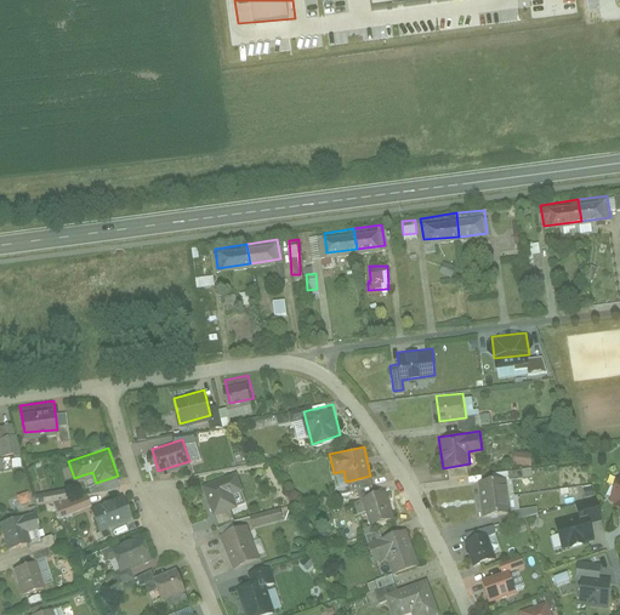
[(532,451),(513,449),(512,462),(530,463),(532,451)]
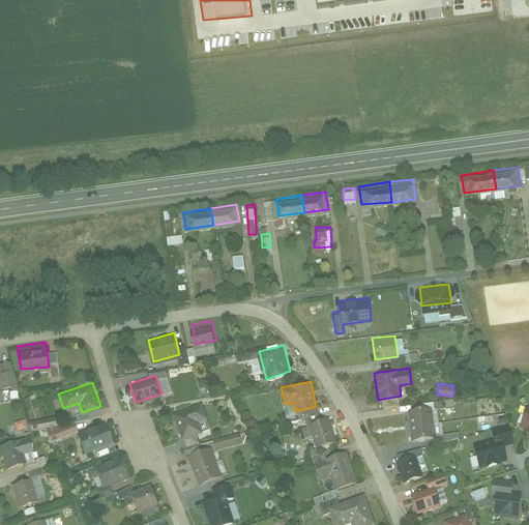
[(200,401),(171,412),(181,439),(202,431),(198,420),(206,417),(200,401)]
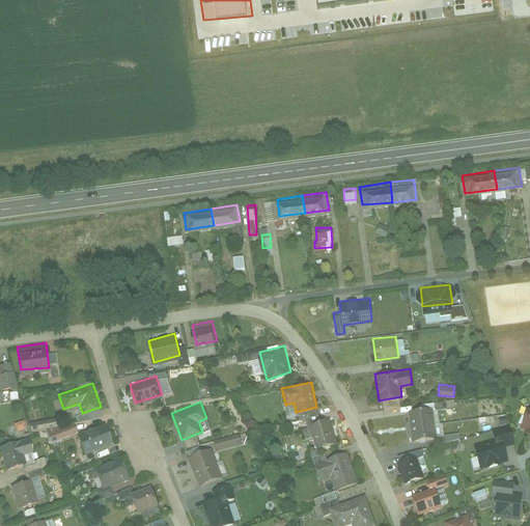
[(412,423),(436,419),(433,404),(410,407),(412,423)]
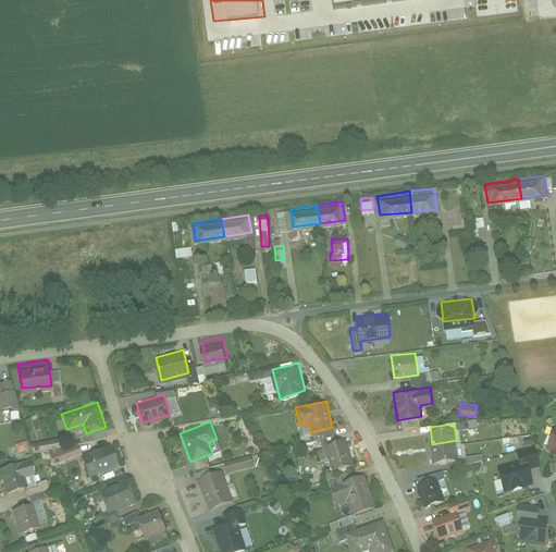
[(555,425),(553,424),(544,443),(555,448),(555,425)]
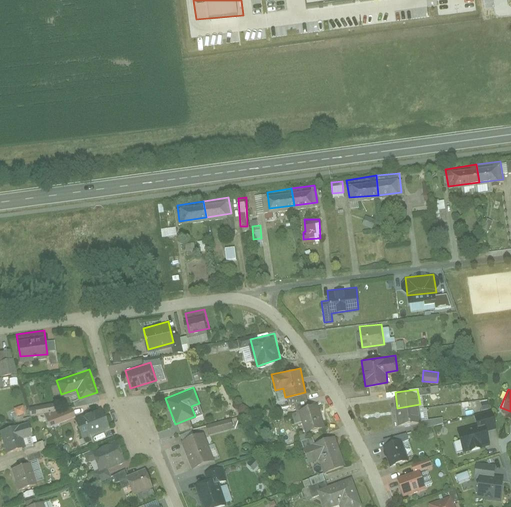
[(327,424),(319,400),(292,410),(296,420),(302,417),(306,431),(327,424)]
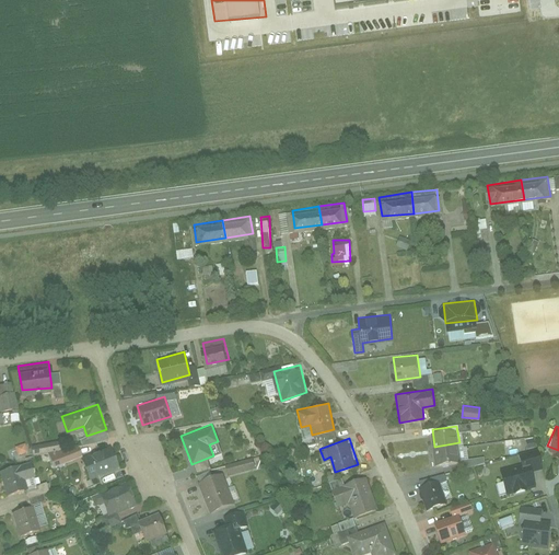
[(24,439),(14,441),(16,450),(26,448),(24,439)]
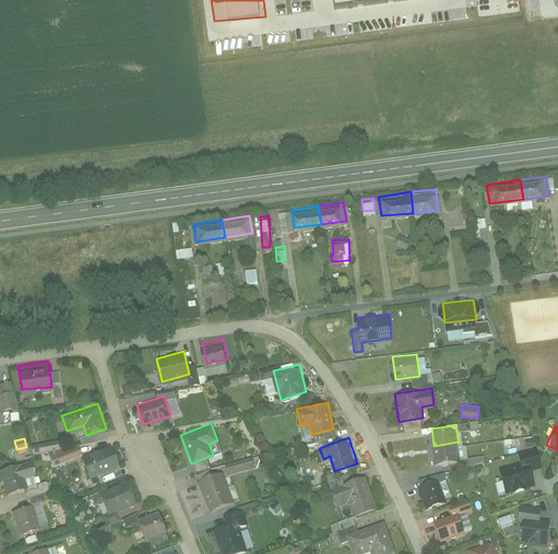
[(459,441),(434,446),(432,462),(459,460),(459,441)]
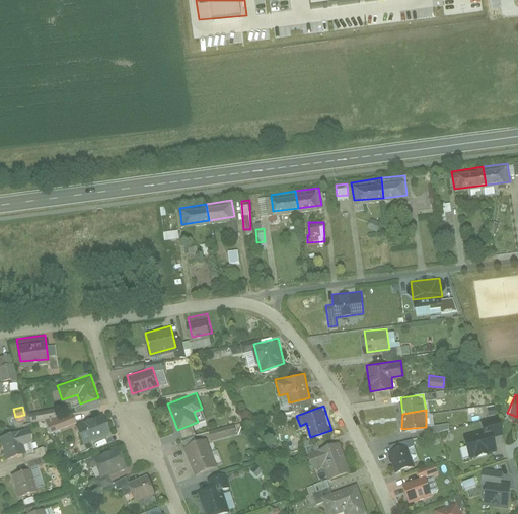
[(109,431),(101,411),(74,423),(82,442),(109,431)]
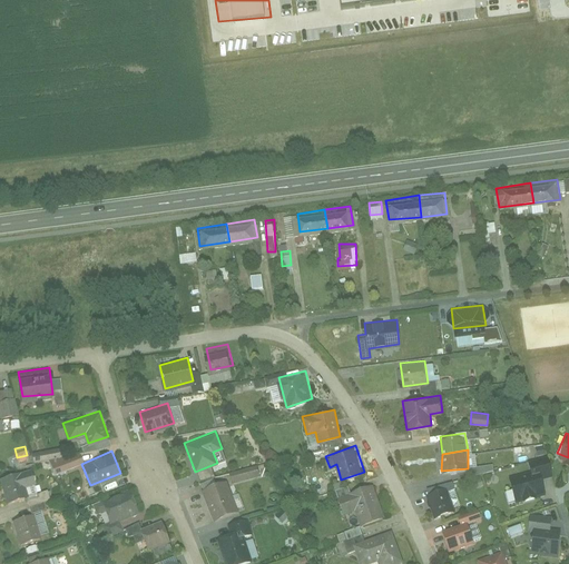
[(530,470),(509,475),(516,500),(545,492),(540,476),(551,474),(546,454),(528,458),(530,470)]
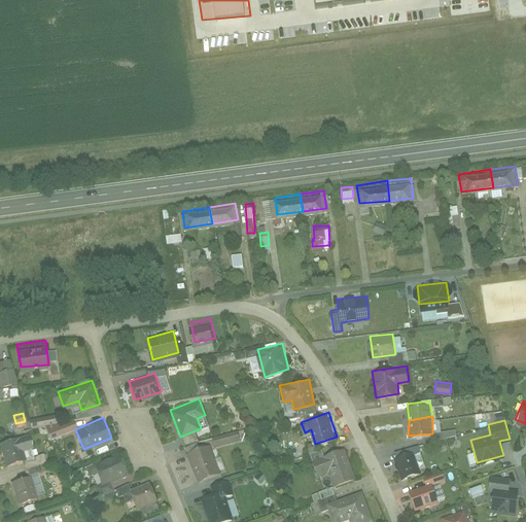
[(31,428),(0,439),(6,461),(28,456),(25,448),(35,443),(31,428)]
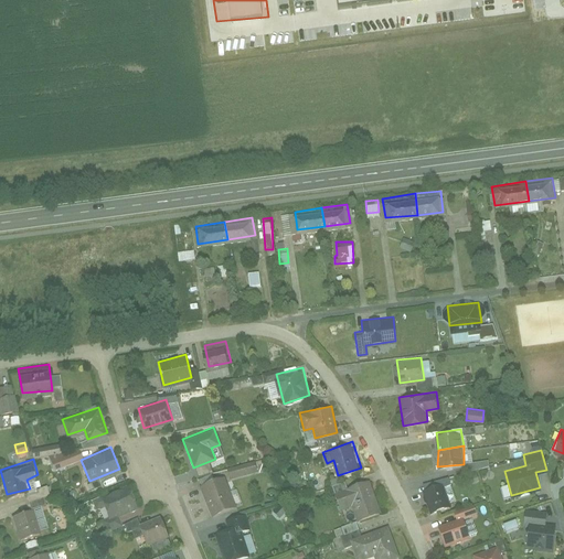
[(224,475),(200,484),(211,515),(236,506),(224,475)]
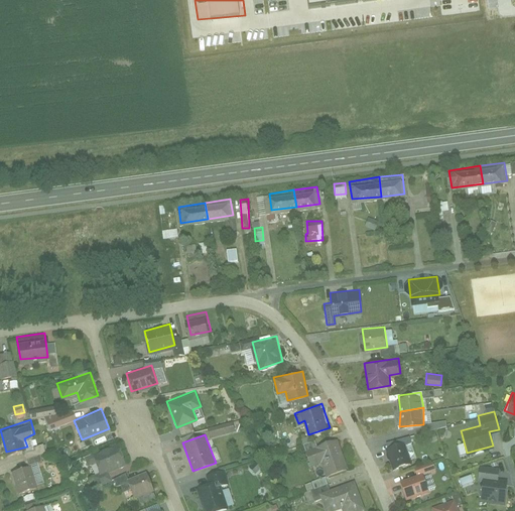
[(350,466),(339,435),(307,446),(312,463),(324,459),(328,473),(350,466)]
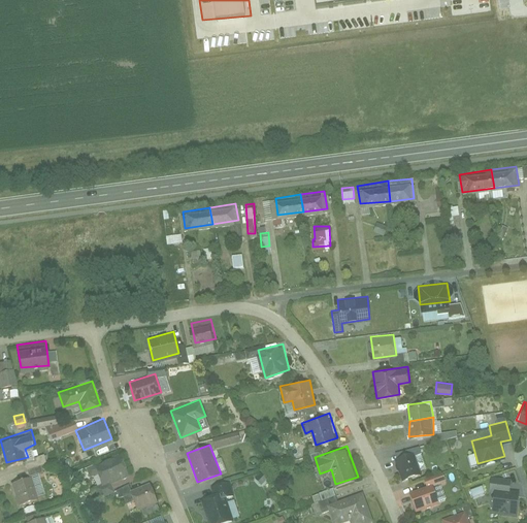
[(127,474),(118,452),(92,463),(100,482),(93,485),(98,494),(113,488),(110,481),(127,474)]
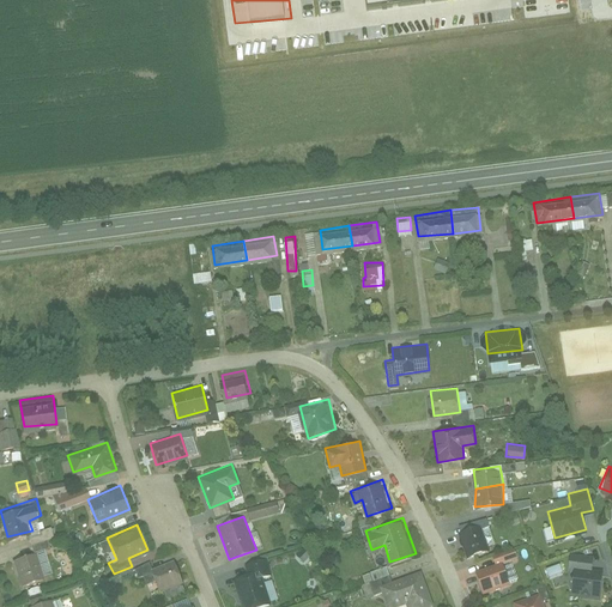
[(480,524),(458,533),(466,557),(489,550),(480,524)]
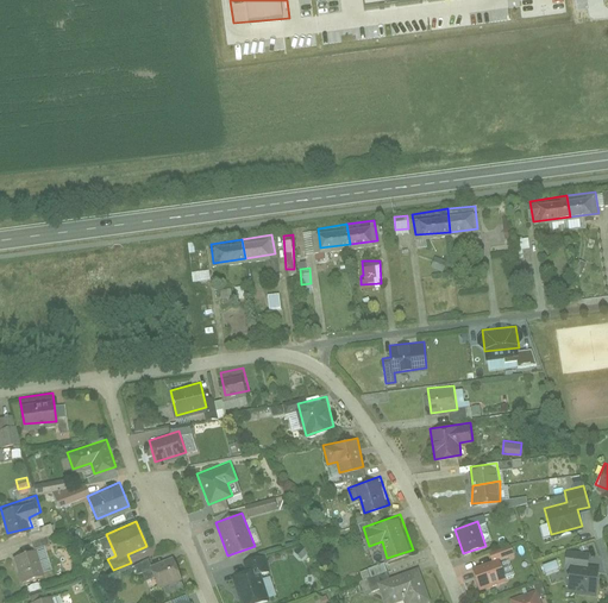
[(491,559),(472,566),(480,588),(506,578),(500,558),(513,554),(509,542),(488,550),(491,559)]
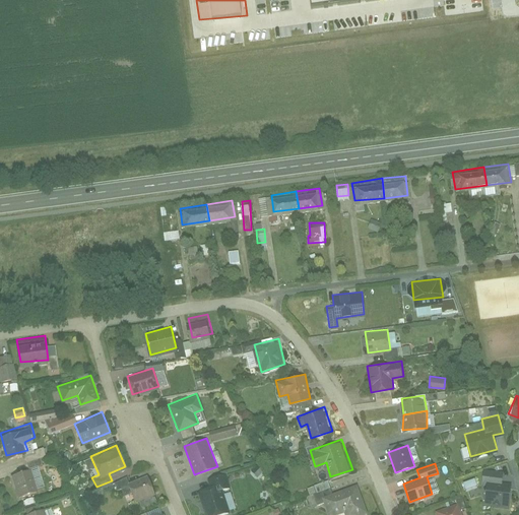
[(31,466),(11,470),(19,497),(39,489),(31,466)]
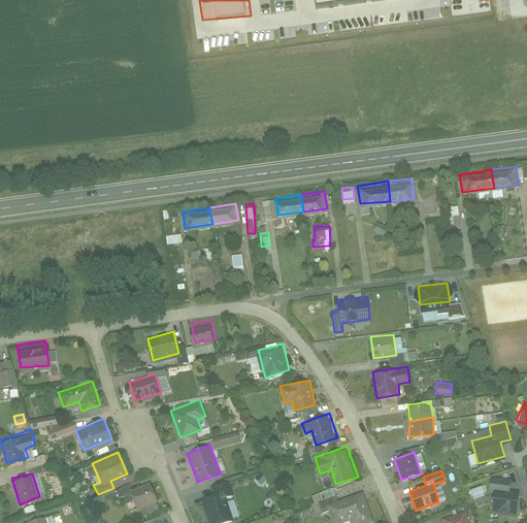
[(516,514),(519,490),(509,489),(511,478),(490,476),(488,491),(494,491),(492,511),(516,514)]
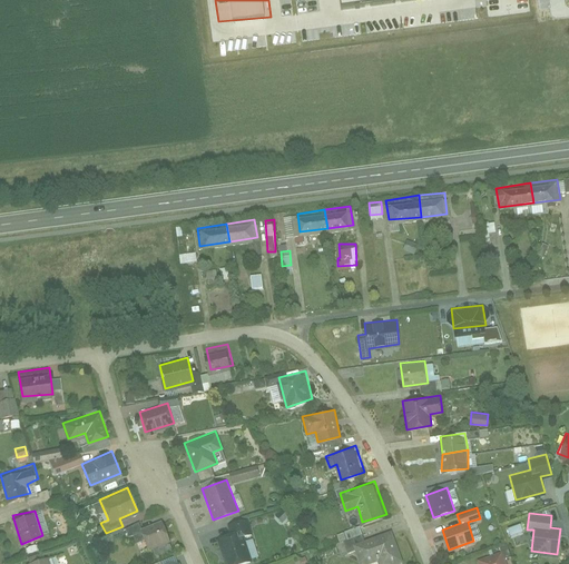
[(231,533),(216,537),(225,563),(235,563),(252,558),(244,537),(252,535),(245,517),(227,524),(231,533)]
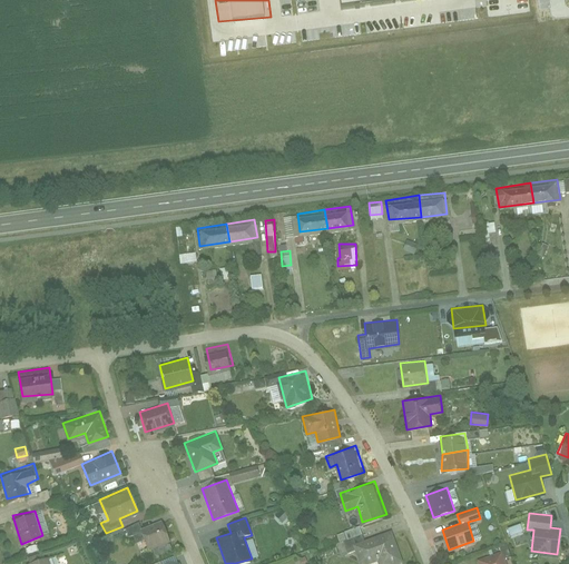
[(170,540),(162,518),(140,527),(149,547),(170,540)]
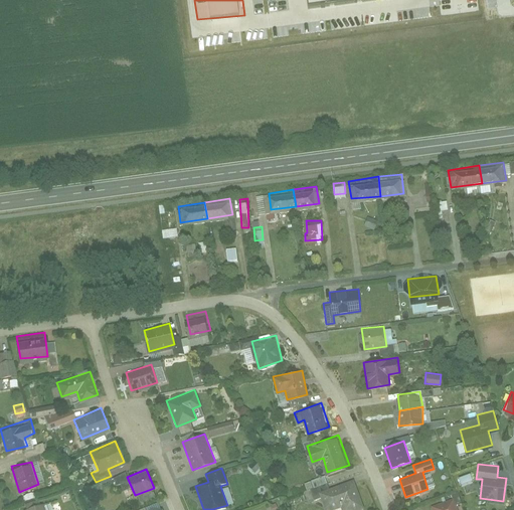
[(469,471),(459,474),(461,480),(471,476),(469,471)]
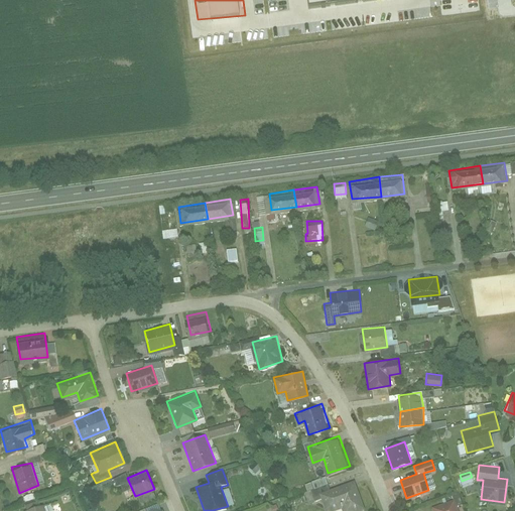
[(348,510),(366,505),(356,477),(333,486),(331,479),(307,487),(310,498),(324,493),(329,509),(345,504),(347,510),(348,510)]
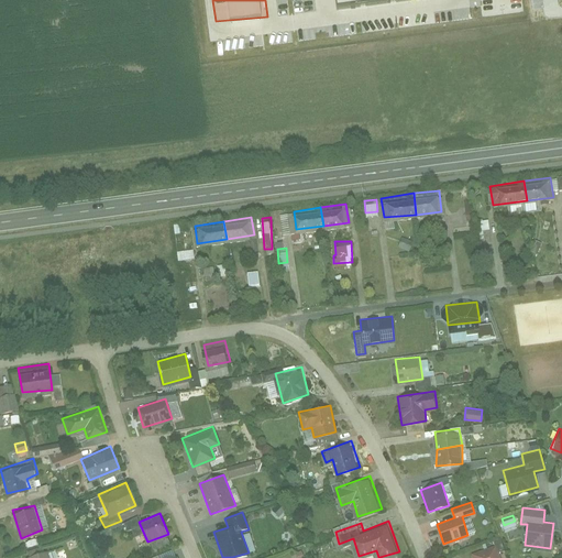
[(493,544),(470,551),(472,557),(500,557),(498,551),(504,549),(499,536),(491,538),(493,544)]
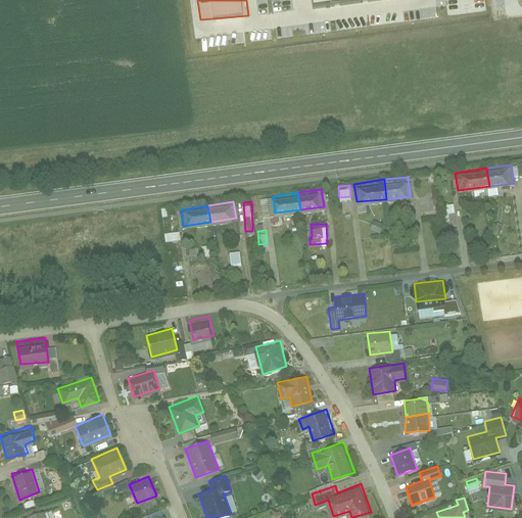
[(47,517),(45,508),(25,514),(26,517),(47,517)]
